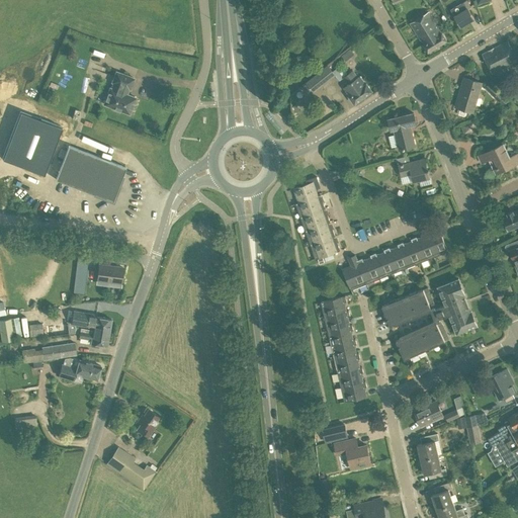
[(455,0),(449,0),(446,3),(451,9),(458,3),(455,0)]
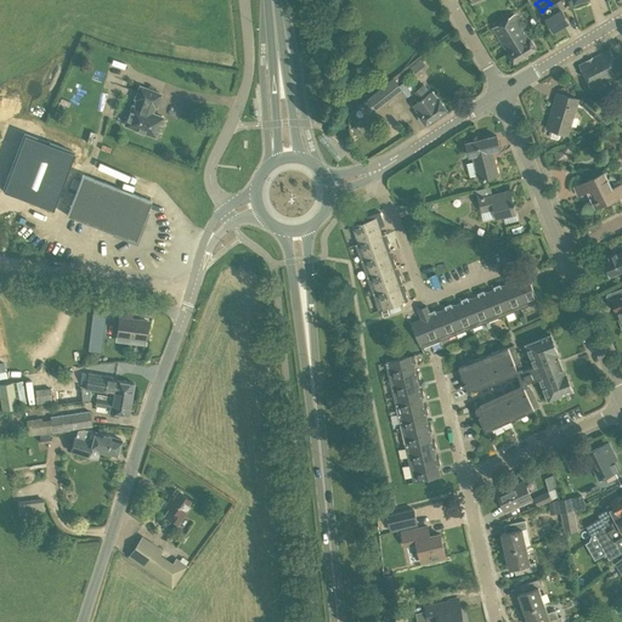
[(553,32),(570,22),(561,7),(564,6),(560,1),(542,11),(546,20),(553,32)]
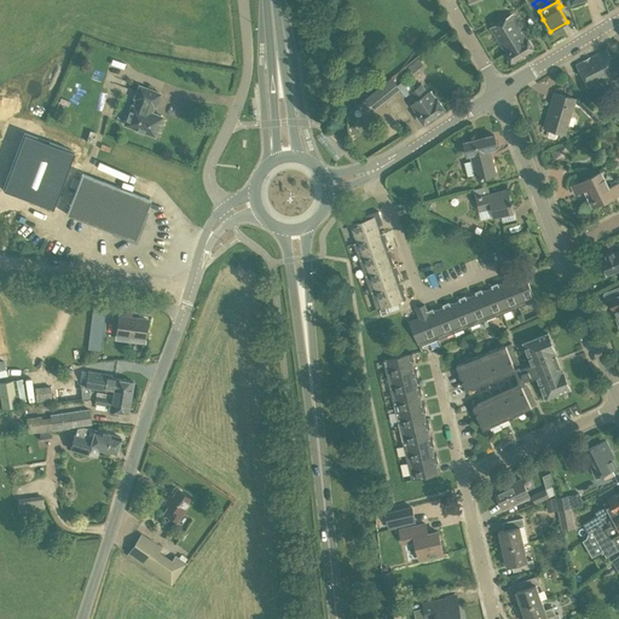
[(527,39),(512,15),(491,28),(505,52),(512,62),(533,48),(527,39)]
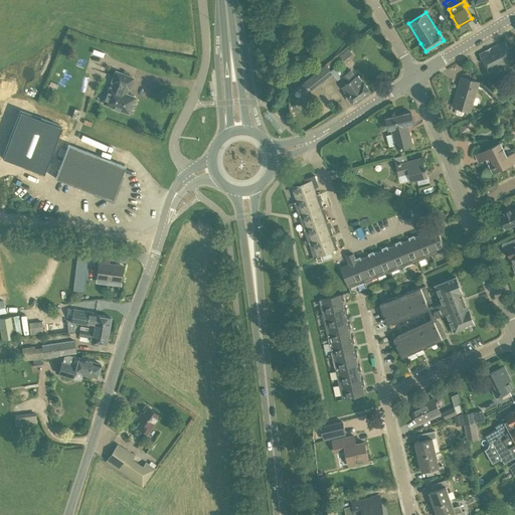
[(504,69),(503,66),(514,60),(505,41),(480,54),(490,73),(500,68),(501,70),(504,69)]
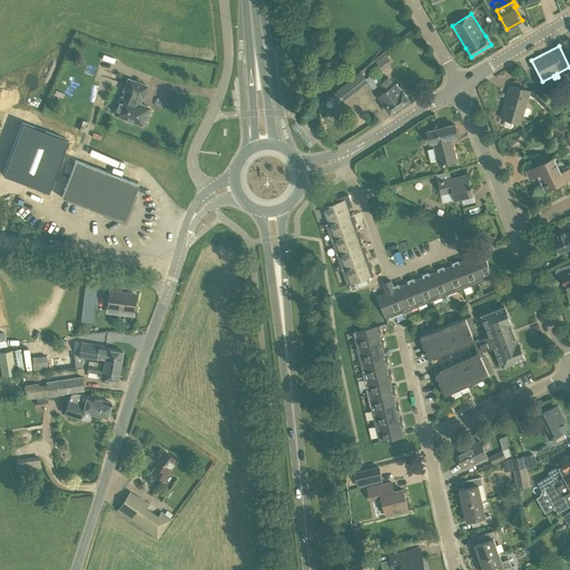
[(390,59),(385,53),(376,61),(381,67),(390,59)]
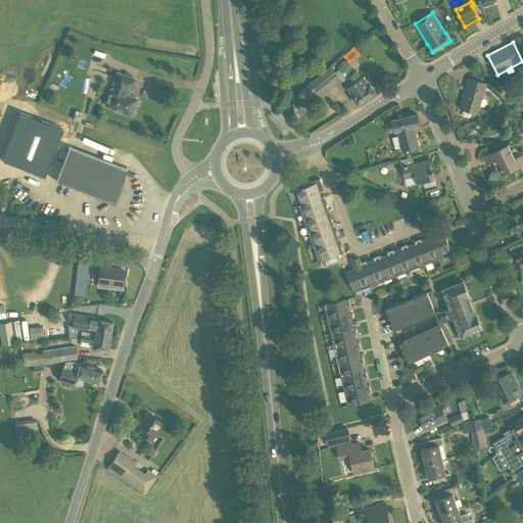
[(323,73),(331,83),(339,76),(330,65),(323,73)]
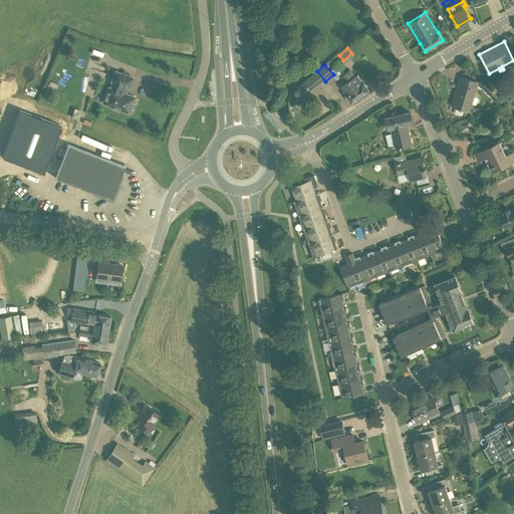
[(355,77),(350,70),(340,77),(345,84),(341,86),(347,94),(346,95),(351,102),(368,90),(363,83),(362,83),(356,75),(355,77)]
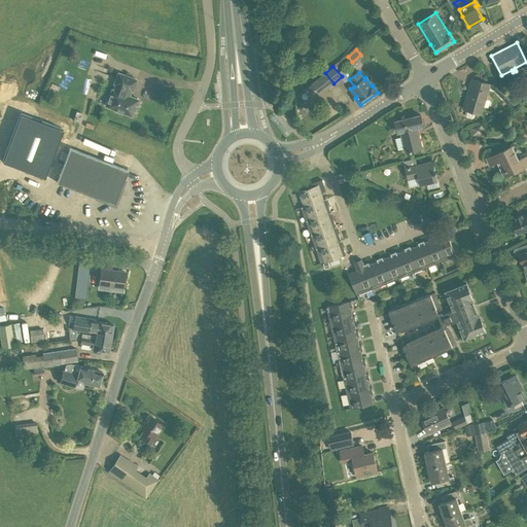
[(133,91),(137,80),(118,73),(106,106),(116,110),(116,112),(121,114),(123,112),(132,116),(138,100),(129,97),(131,91),(133,91)]
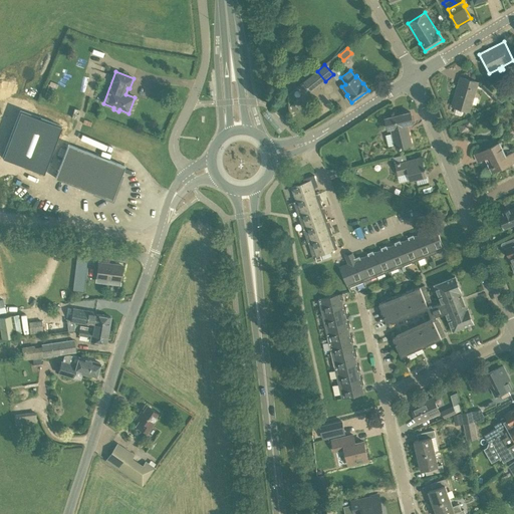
[(469,110),(478,82),(461,77),(456,91),(458,91),(454,106),(457,107),(455,112),(461,113),(462,108),(469,110)]
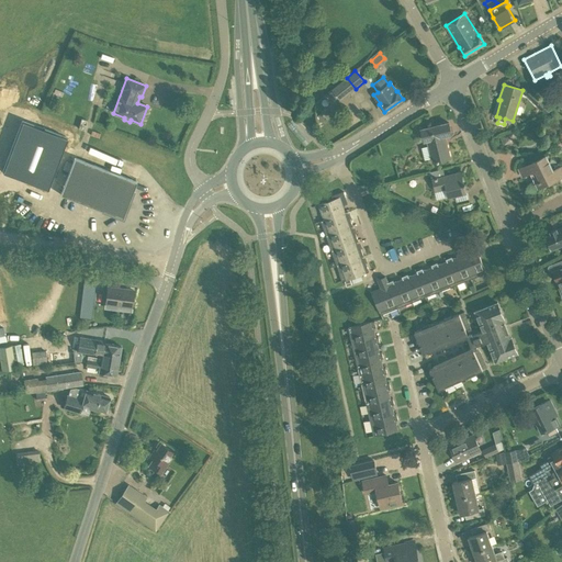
[(547,114),(552,110),(547,105),(549,103),(532,88),(526,96),(541,111),(542,110),(547,114)]
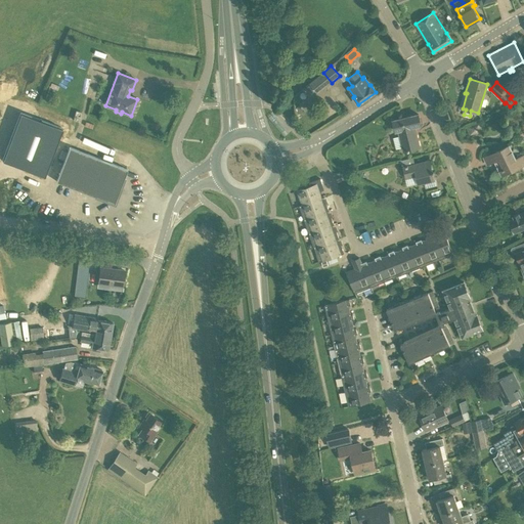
[(309,84),(303,89),(310,97),(316,92),(309,84)]
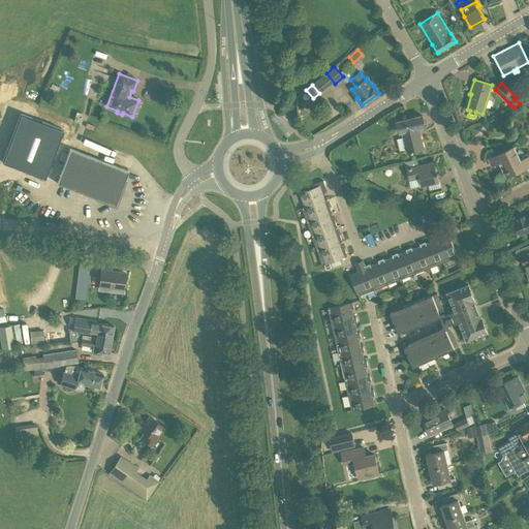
[(63,130),(21,114),(2,161),(44,178),(63,130)]
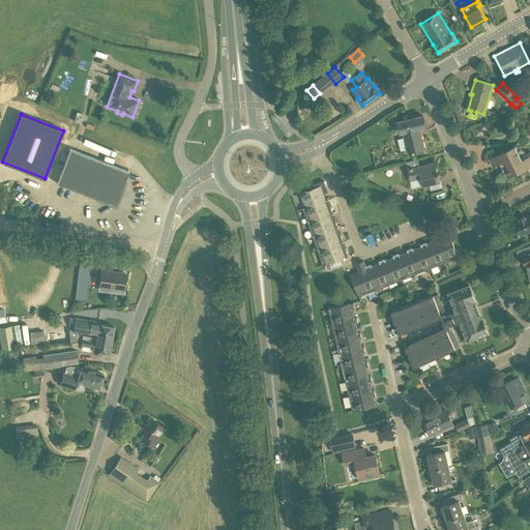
[(424,149),(419,128),(425,126),(423,116),(398,122),(401,133),(403,133),(409,153),(414,152),(414,151),(424,149)]
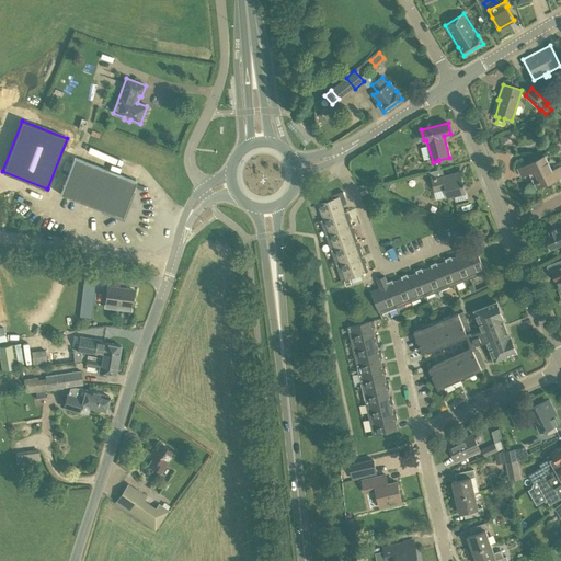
[(560,165),(552,170),(545,156),(518,169),(522,176),(535,170),(539,181),(535,183),(537,187),(560,175),(560,165)]
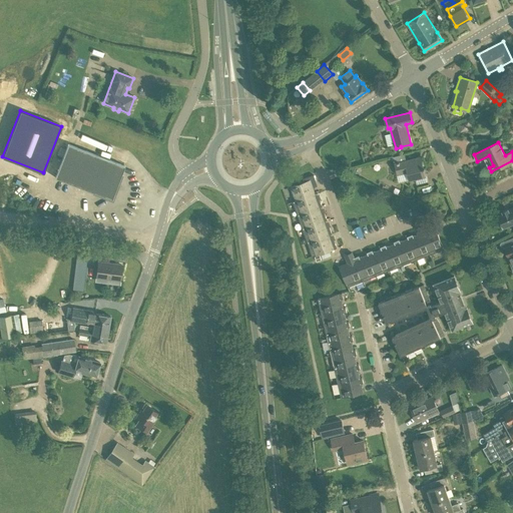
[(111,200),(124,166),(67,144),(54,178),(111,200)]
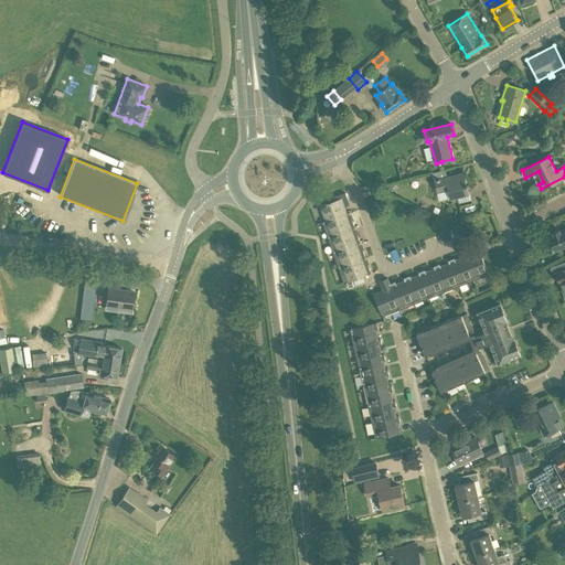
[(447,177),(446,170),(433,173),(434,180),(437,192),(448,190),(450,199),(454,198),(454,199),(456,198),(456,196),(469,193),(464,172),(447,177)]
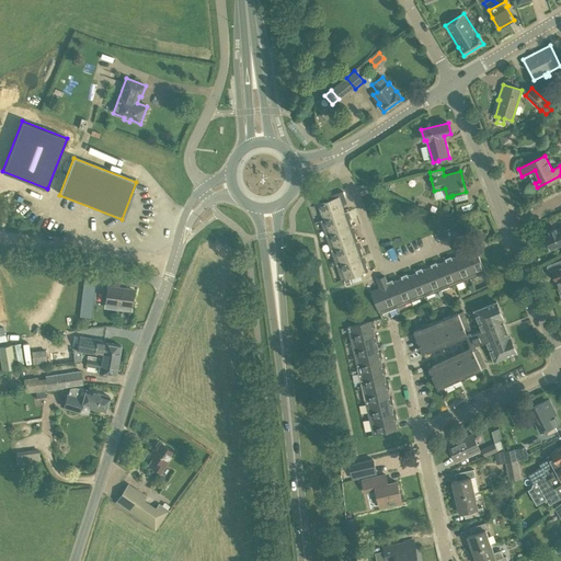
[(344,212),(342,204),(340,205),(338,202),(346,198),(343,191),(331,195),(332,199),(318,204),(323,218),(323,219),(344,212)]
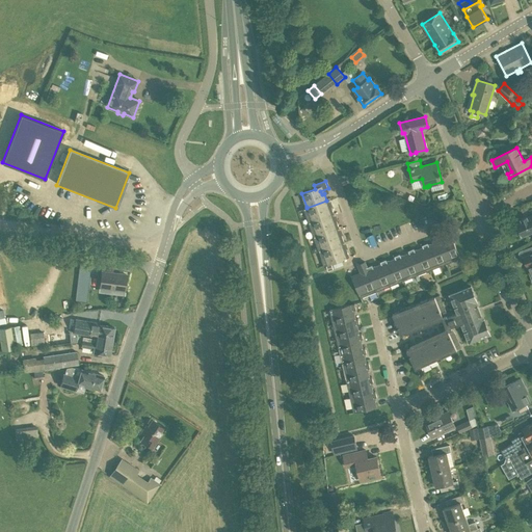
[(309,223),(335,214),(329,200),(326,201),(307,208),(307,207),(303,209),(309,223)]
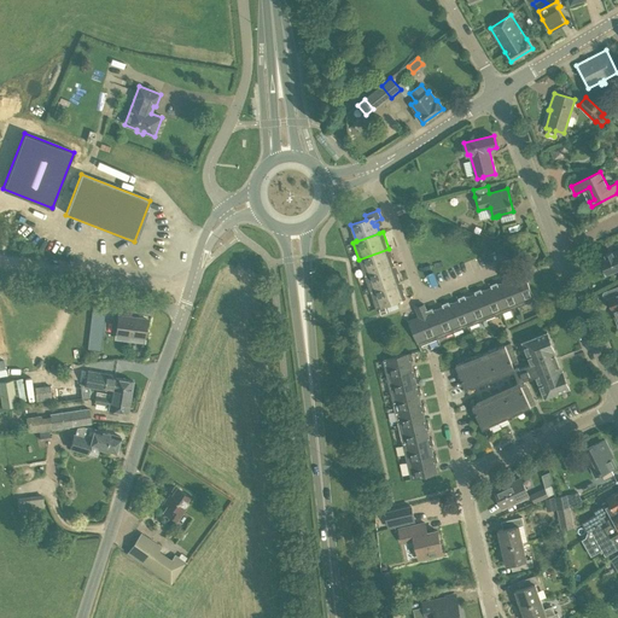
[(365,275),(395,266),(389,249),(359,260),(365,275)]
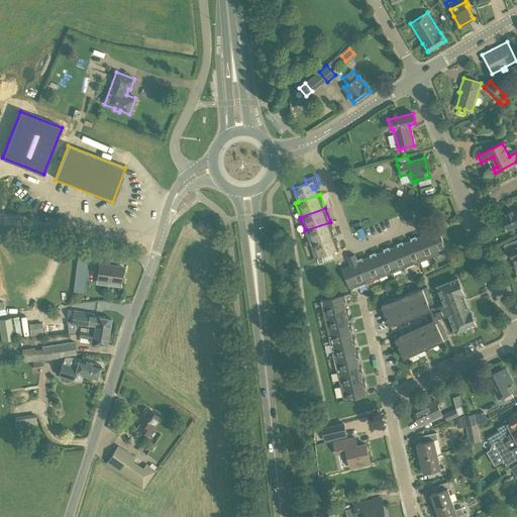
[(516,209),(512,211),(512,210),(506,212),(508,217),(504,218),(506,223),(504,224),(507,230),(516,225),(516,209)]
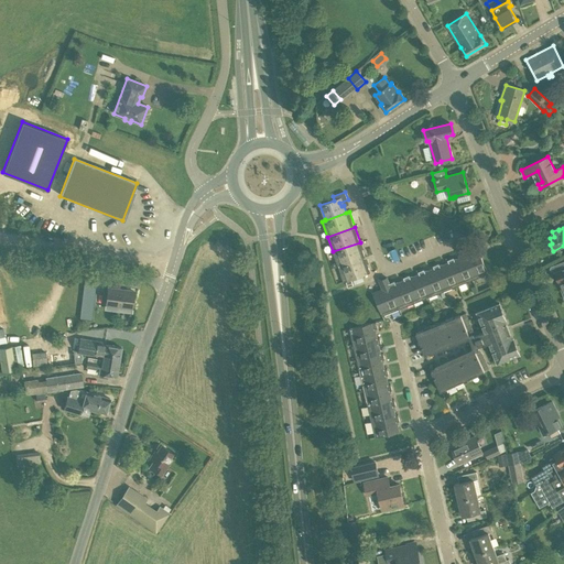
[(338,267),(365,258),(360,242),(333,251),(338,267)]
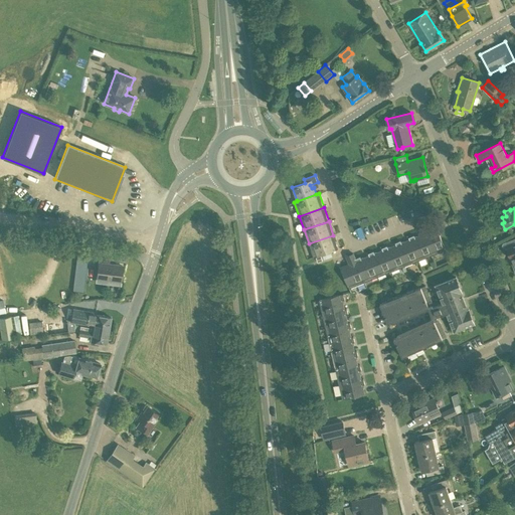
[(422,234),(431,255),(446,249),(438,228),(428,232),(427,229),(421,232),(422,234)]
